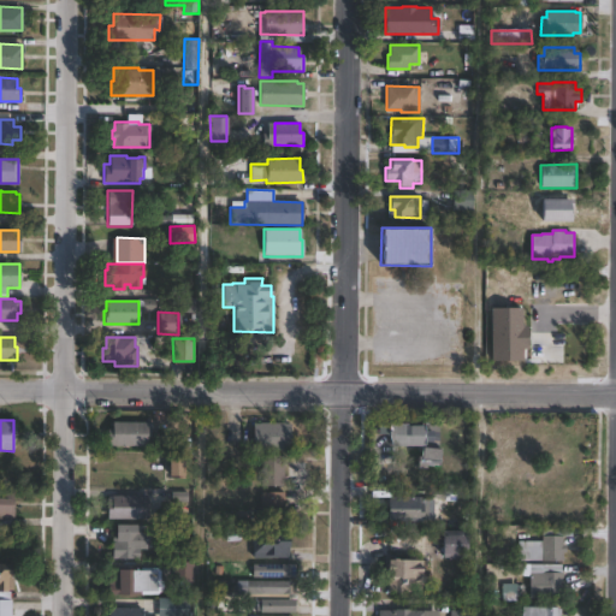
[(147,422),(147,424),(152,424),(152,438),(146,438),(146,449),(106,449),(106,430),(111,430),(111,422),(147,422)]
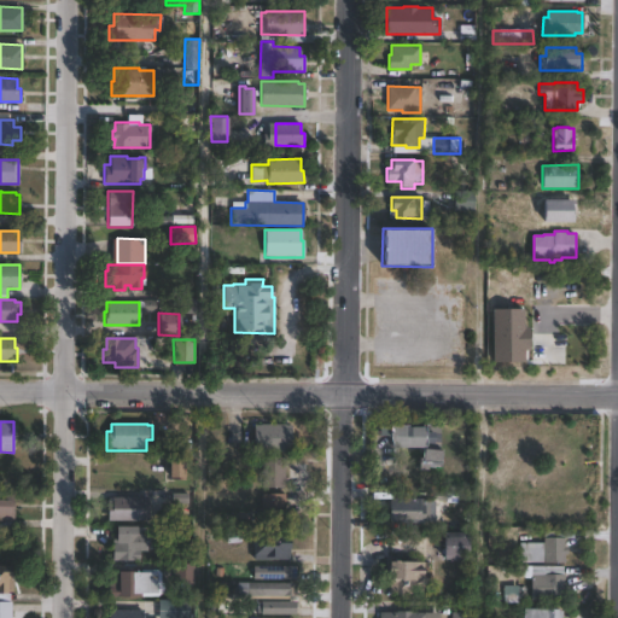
[(291,426),(291,453),(252,452),(254,426),(261,426),(261,424),(285,425),(291,426)]
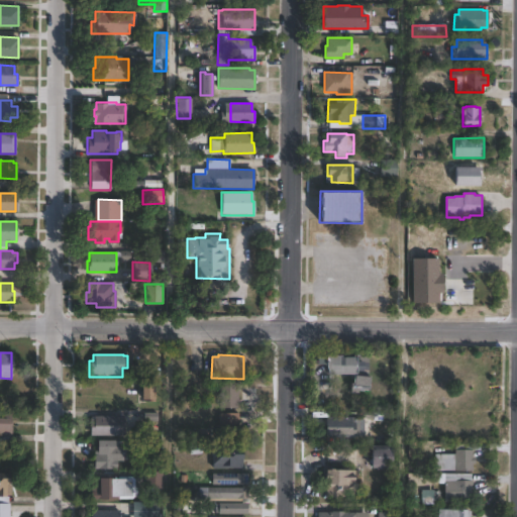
[(358,355),(358,357),(367,357),(367,376),(369,376),(369,390),(350,390),(350,383),(352,383),(352,379),(350,379),(350,375),(327,375),(327,365),(322,365),(322,355),(358,355)]
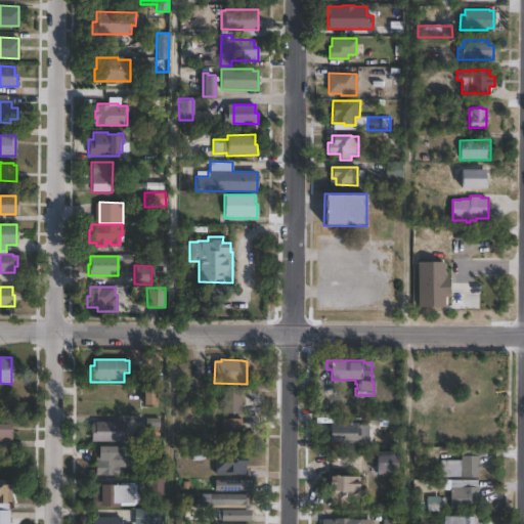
[(155,407),(141,407),(141,385),(155,385),(155,407)]
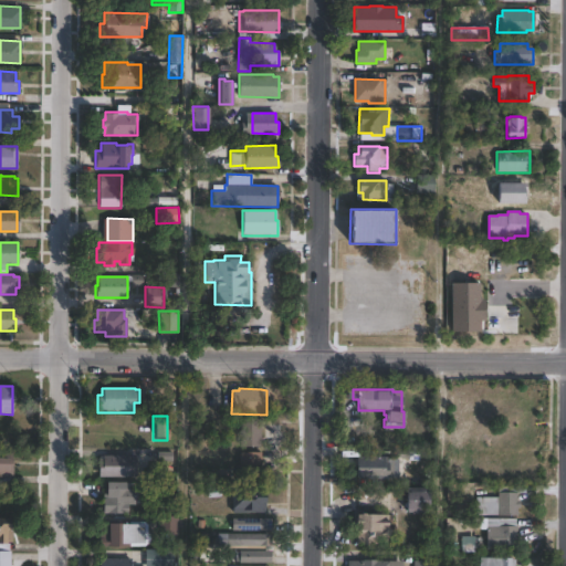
[(260,447),(240,447),(240,418),(261,418),(260,447)]
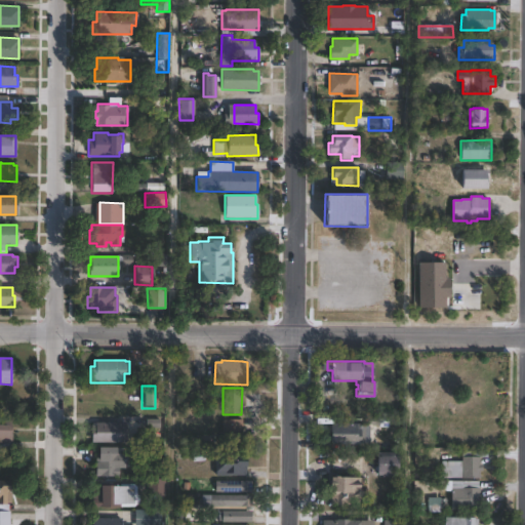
[(0,418),(11,419),(10,450),(0,449),(0,418)]
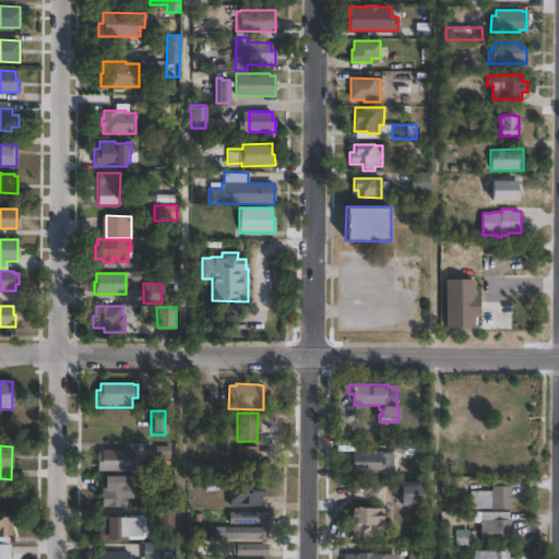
[(258,475),(236,475),(236,447),(258,447),(258,475)]
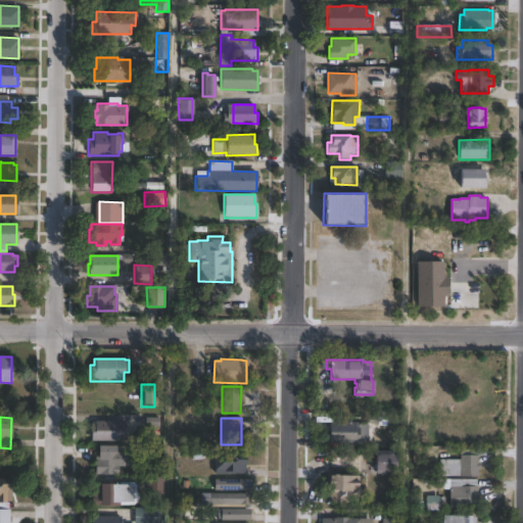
[(125,441),(90,441),(90,423),(94,423),(94,421),(125,421),(125,441)]
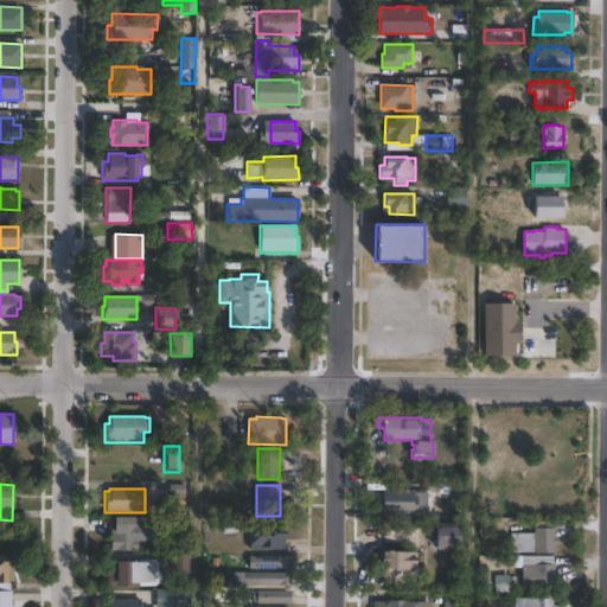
[(413,490),(413,496),(417,496),(417,511),(382,510),(382,490),(413,490)]
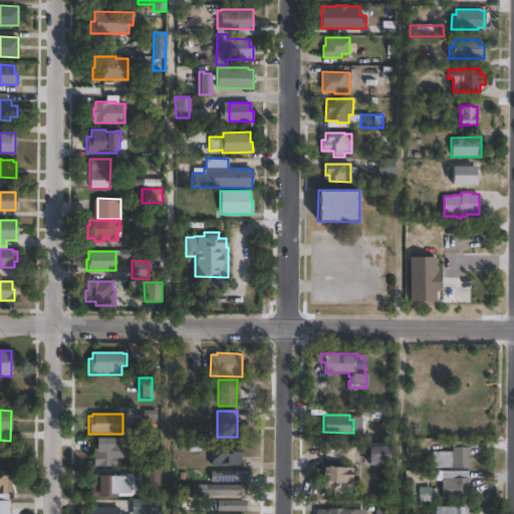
[(113,439),(113,445),(122,445),(122,457),(116,457),(115,467),(92,467),(93,448),(95,448),(95,439),(113,439)]
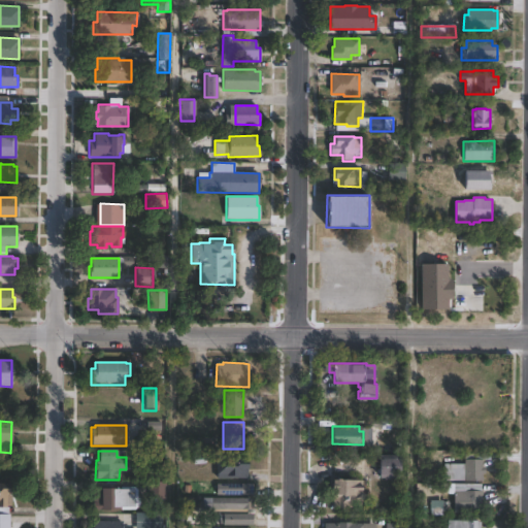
[(398,479),(378,479),(378,455),(398,455),(398,479)]
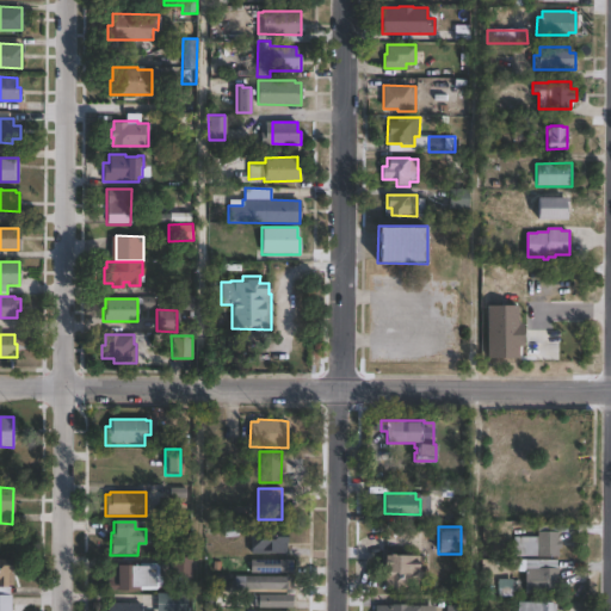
[(276,528),(276,531),(287,531),(287,554),(266,554),(250,554),(250,528),(276,528)]
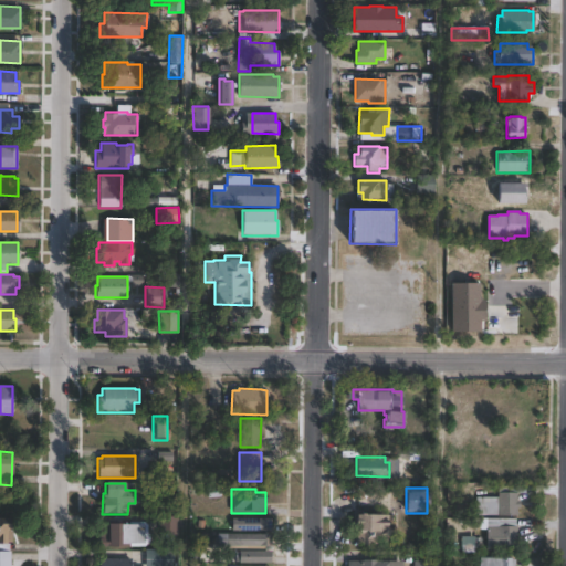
[(517,493),(517,501),(520,501),(520,507),(517,507),(517,516),(499,516),(499,515),(477,514),(477,498),(499,498),(499,492),(517,493)]
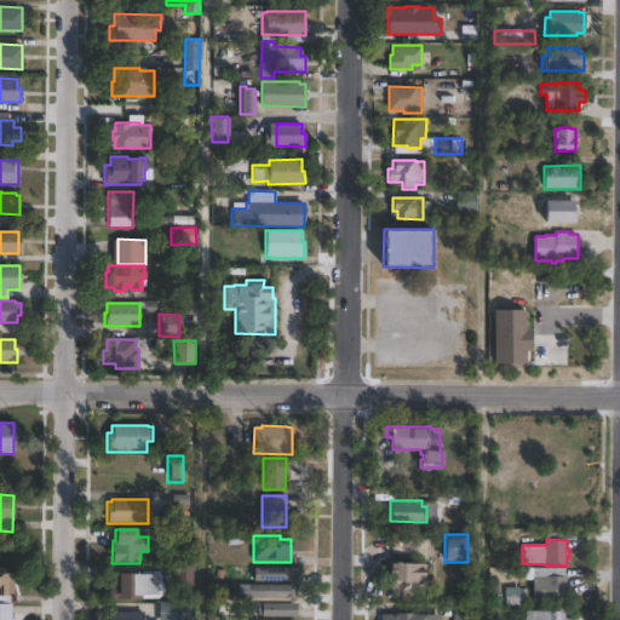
[(195,585),(195,563),(176,563),(176,585),(195,585)]
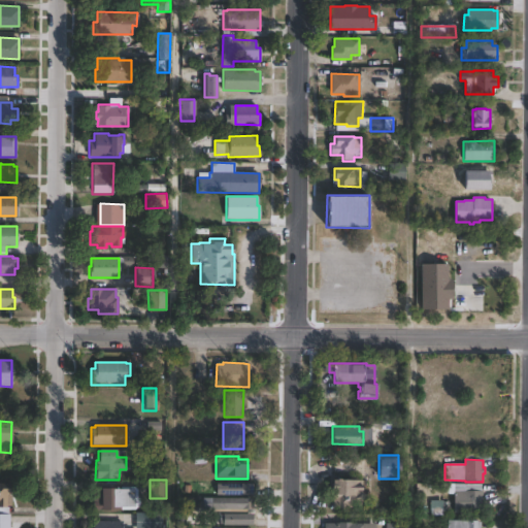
[(347,510),(332,509),(332,481),(361,481),(360,506),(354,506),(354,508),(347,508),(347,510)]
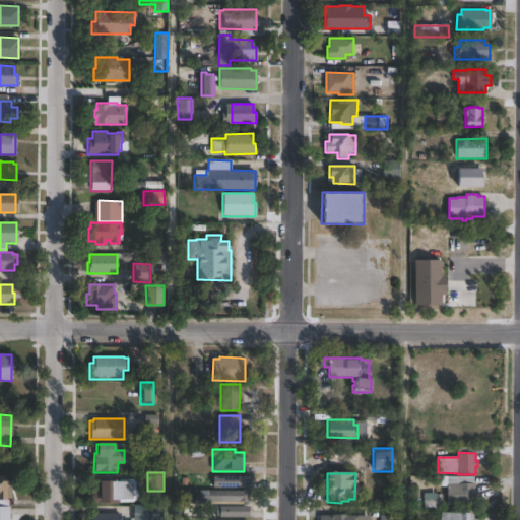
[(0,475),(10,476),(10,499),(6,499),(6,500),(0,500),(0,475)]
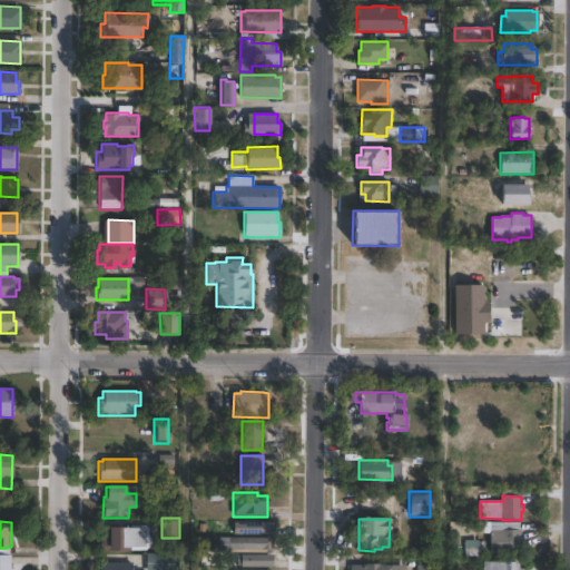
[(273,534),(233,534),(233,522),(273,522),(273,534)]
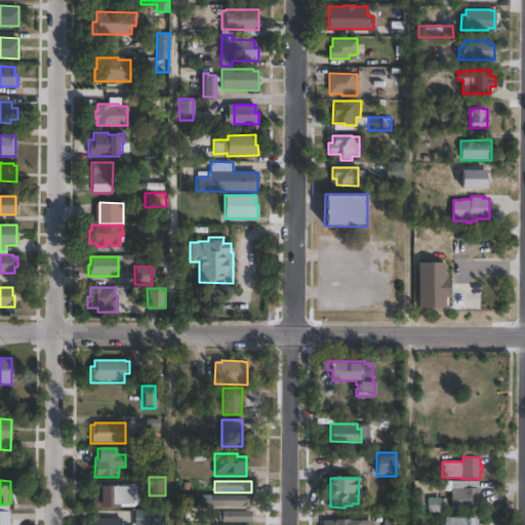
[(478,498),(456,497),(457,481),(479,482),(478,498)]
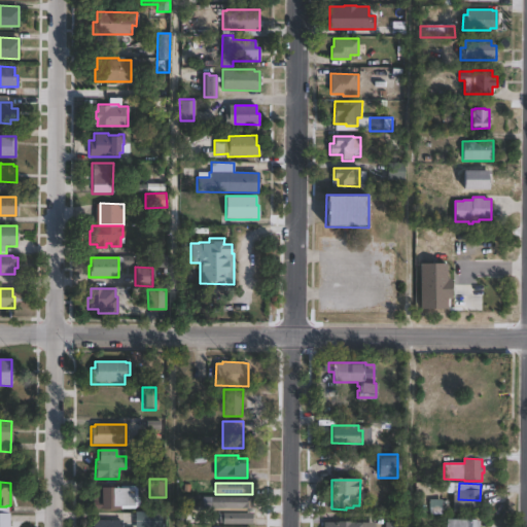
[(101,485),(101,488),(120,488),(120,486),(133,486),(133,507),(120,507),(120,510),(93,510),(93,488),(97,488),(97,485),(101,485)]
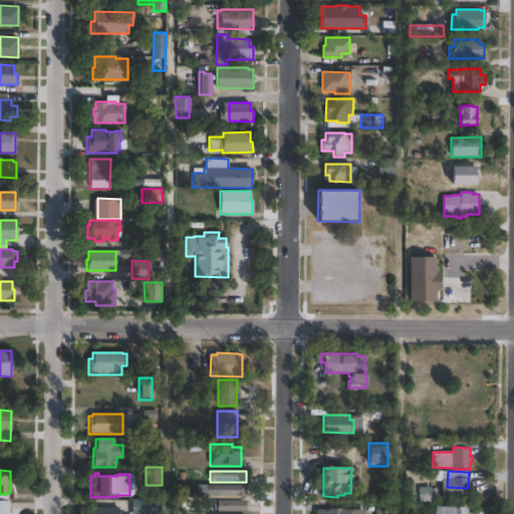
[(194,484),(194,496),(177,496),(177,484),(194,484)]
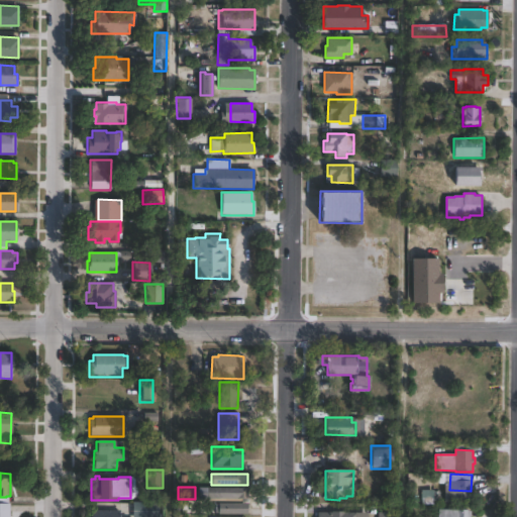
[(221,501),(207,501),(207,488),(247,488),(247,499),(221,499),(221,501)]
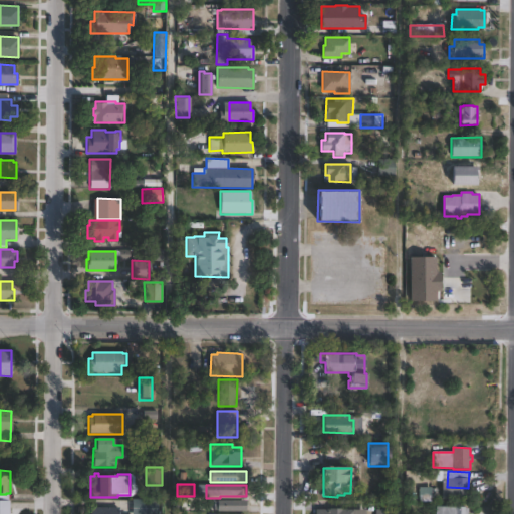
[(158,513),(133,513),(133,499),(158,500),(158,513)]
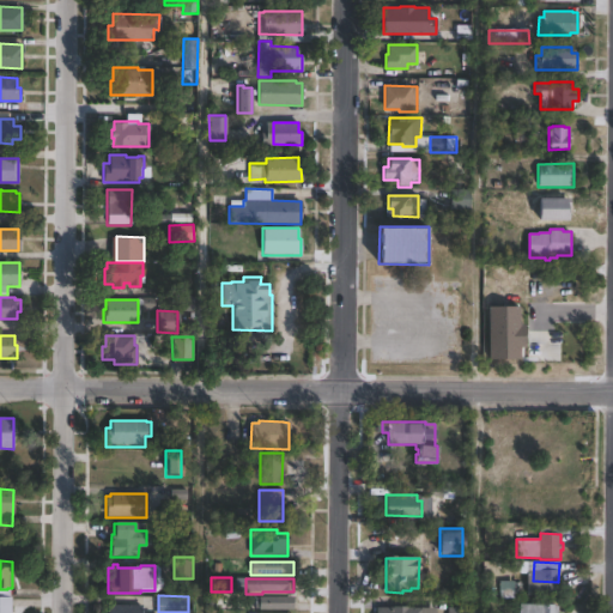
[(143,596),(143,612),(105,612),(107,605),(125,605),(125,596),(143,596)]
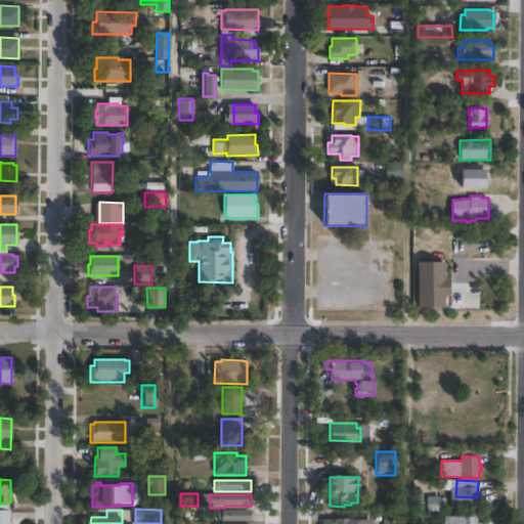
[(250,510),(250,522),(221,522),(221,520),(216,520),(216,512),(221,512),(221,511),(250,510)]
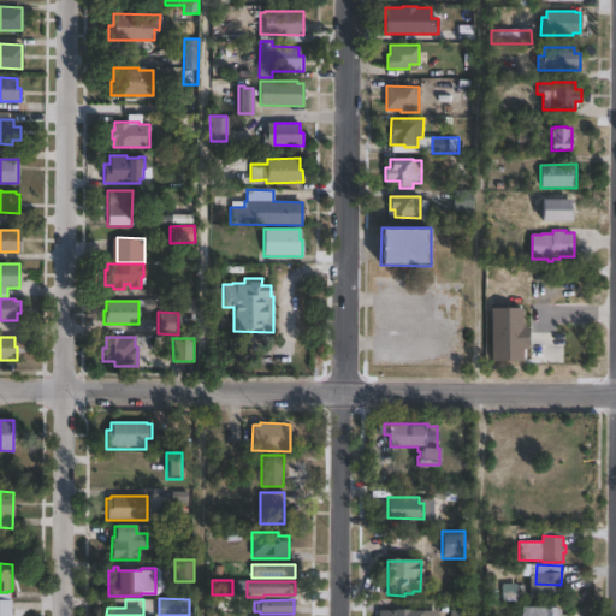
[(0,615),(0,600),(11,600),(11,615),(0,615)]
